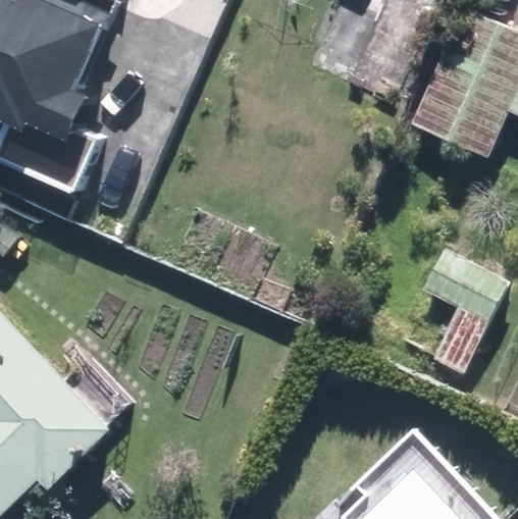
[(106,30),(38,0),(0,0),(0,127),(53,151),(106,30)]
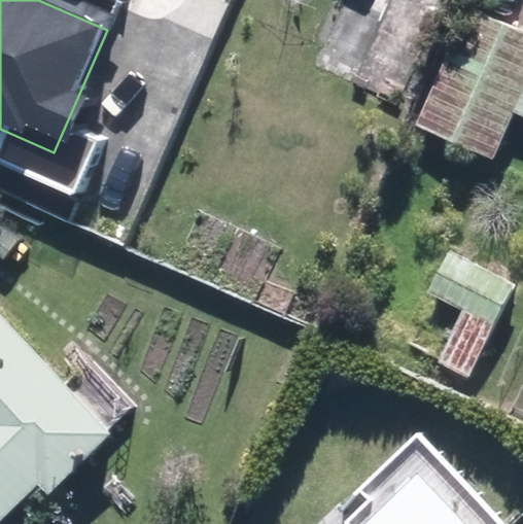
[(420,128),(493,159),(512,114),(522,118),(522,32),(469,10),(420,128)]
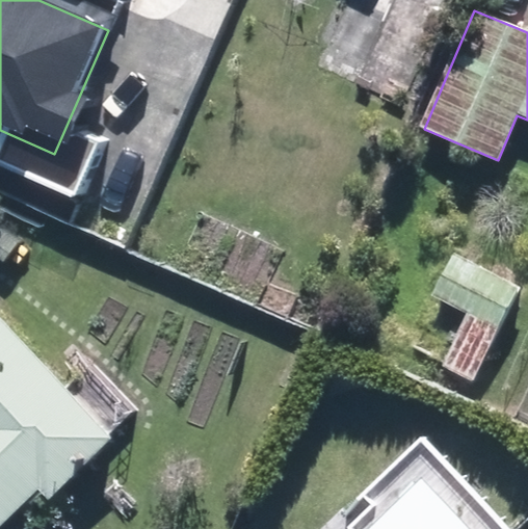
[(463,322),(439,366),(472,384),(524,290),(458,255),(430,305),(463,322)]
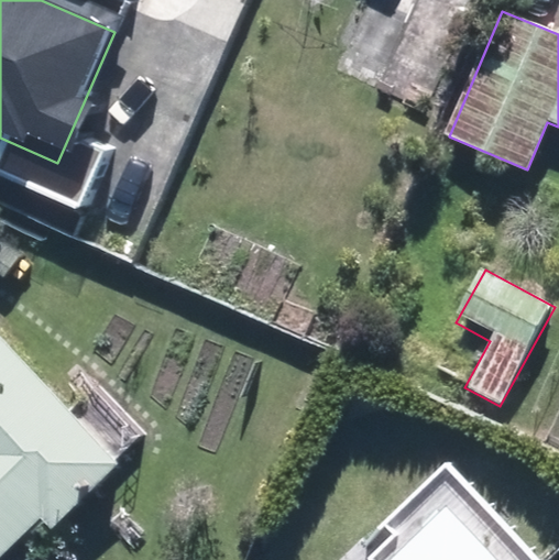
[(0,555),(40,518),(51,529),(139,447),(90,397),(75,412),(0,332),(0,555)]
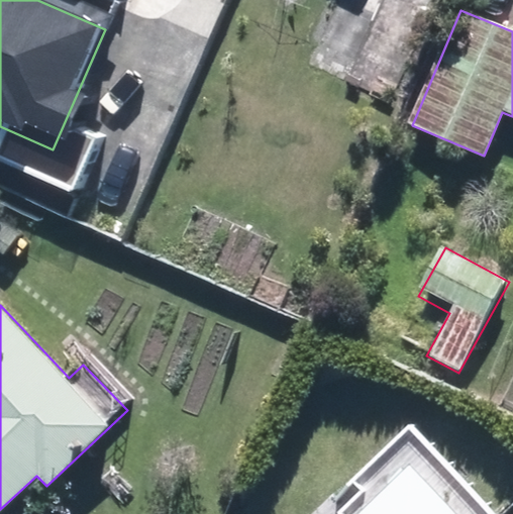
[(486,513),(408,428),(347,484),(355,492),(335,511),(337,513),(486,513)]
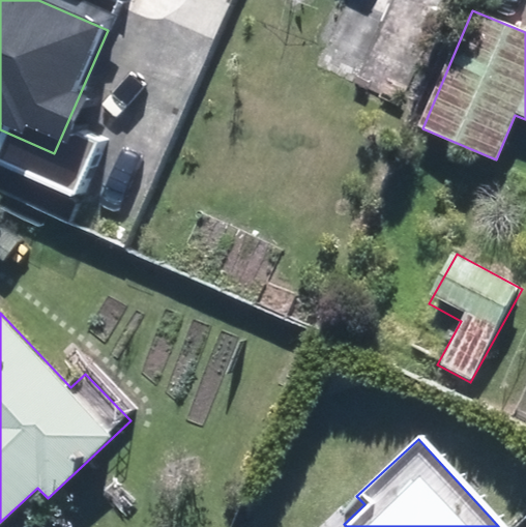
All buildings are outlined.
